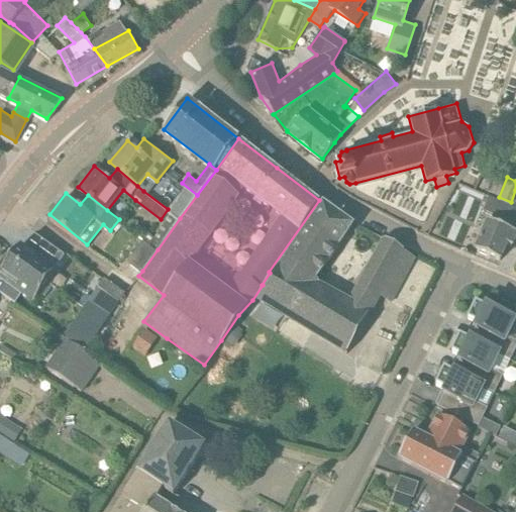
[(515,203),(511,202),(499,197),(490,193),(484,207),(494,211),(491,218),(488,217),(476,246),(500,257),(507,240),(512,242),(515,232),(515,203)]
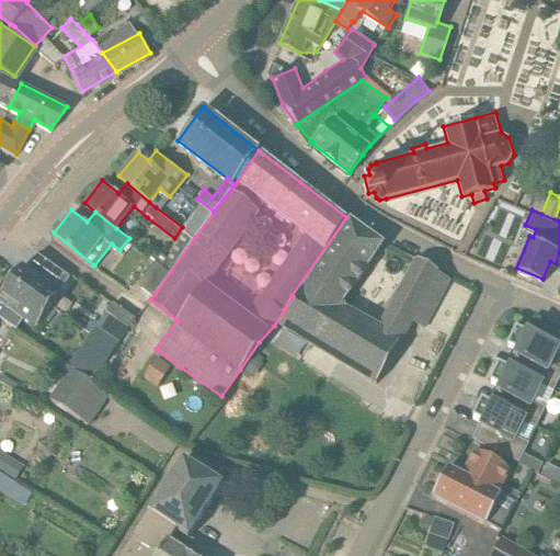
[(278,320),(274,327),(370,386),(400,339),(411,318),(435,274),(438,269),(418,257),(379,327),(343,306),(343,299),(383,241),(351,218),(303,285),(303,287),(280,321),(278,320)]
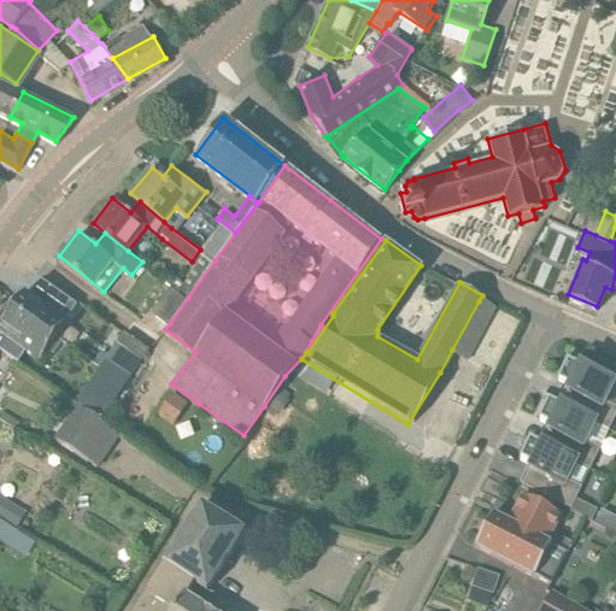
[(205,253),(177,289),(188,298),(215,260),(205,253)]
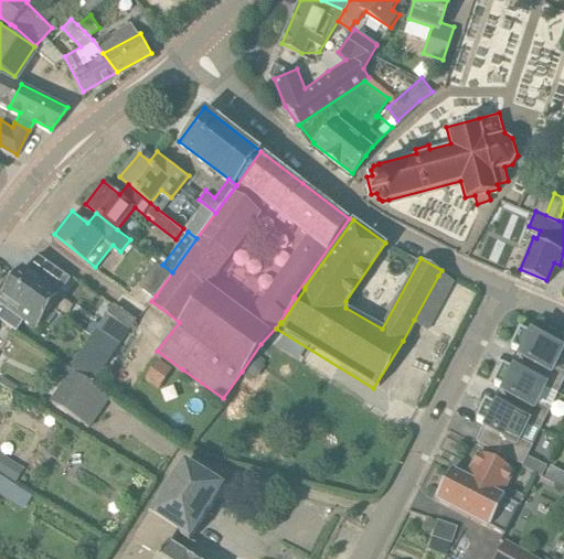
[(162,265),(156,260),(139,283),(141,286),(156,296),(172,272),(162,265)]
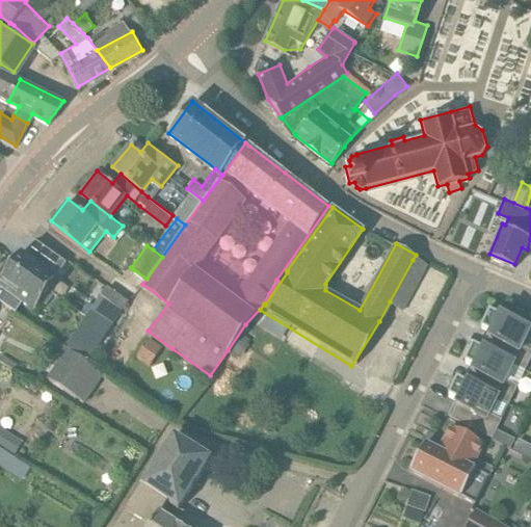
[(47,302),(51,294),(54,290),(49,287),(57,273),(22,249),(10,266),(3,277),(0,281),(0,298),(7,305),(21,313),(27,304),(34,309),(41,298),(47,302)]
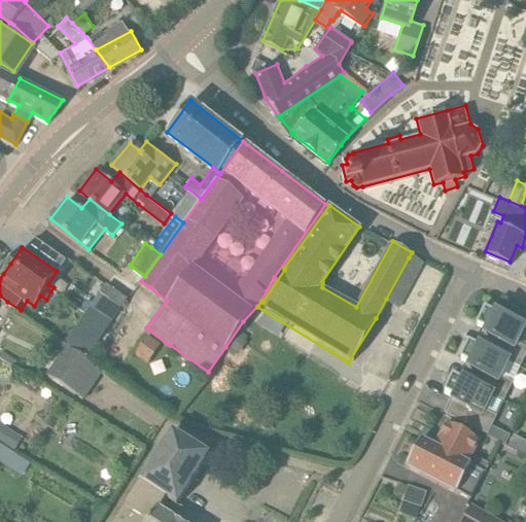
[(128,296),(107,281),(101,290),(121,305),(128,296)]
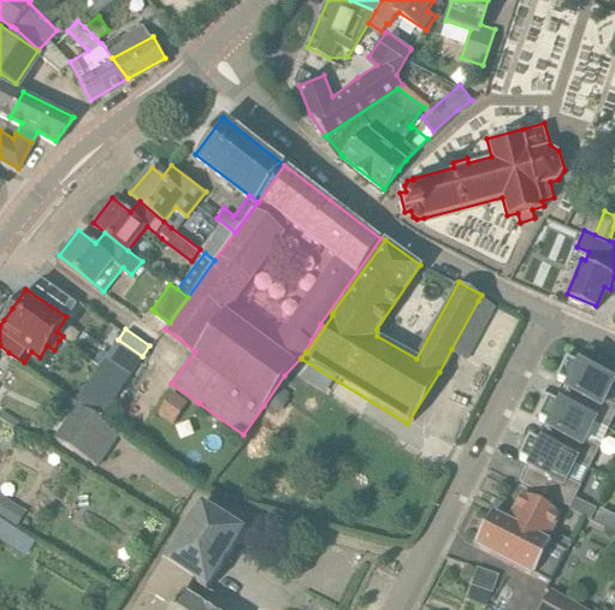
[(142,356),(118,339),(106,356),(130,373),(142,356)]
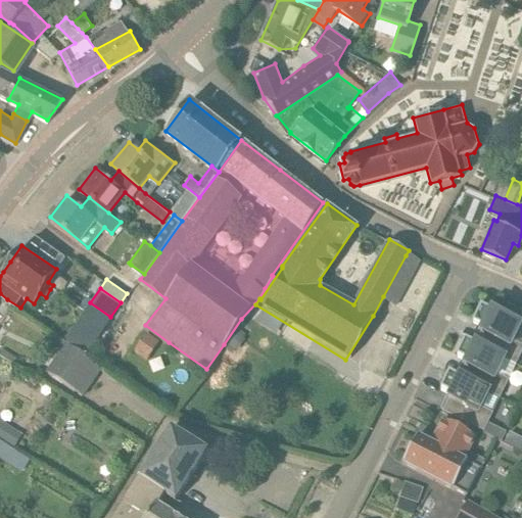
[(505,354),(504,356),(516,361),(521,348),(521,341),(513,337),(521,321),(508,315),(510,311),(493,302),(491,307),(481,301),(473,319),(483,324),(475,340),(505,354)]
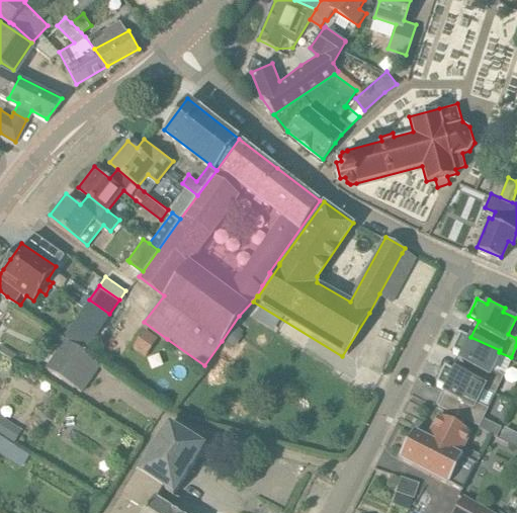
[(64,335),(66,336),(85,349),(109,314),(89,300),(64,335)]
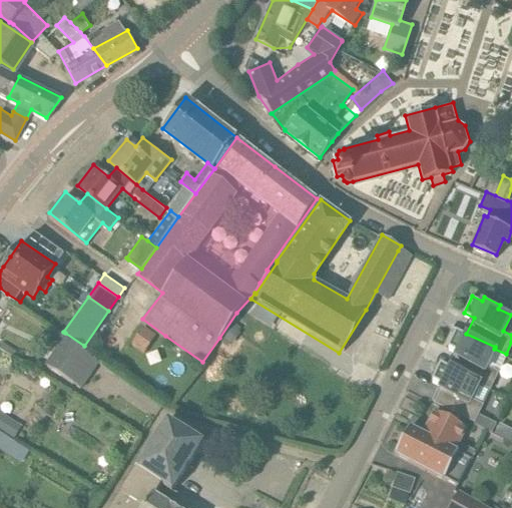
[(451,366),(479,381),(491,387),(499,369),(487,363),(494,349),(495,347),(466,334),(456,329),(448,346),(458,350),(451,366)]
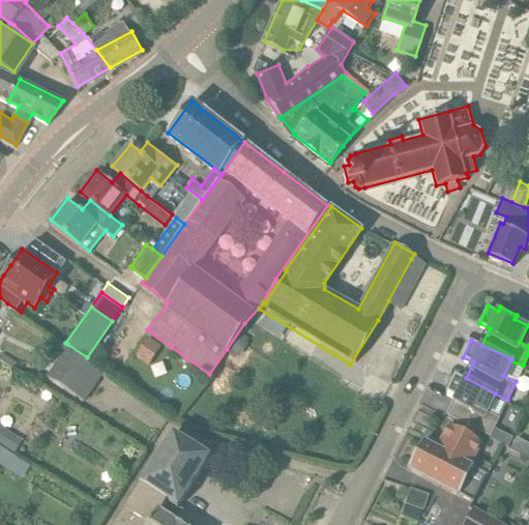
[(105,370),(87,357),(67,344),(48,373),(67,387),(85,399),(105,370)]
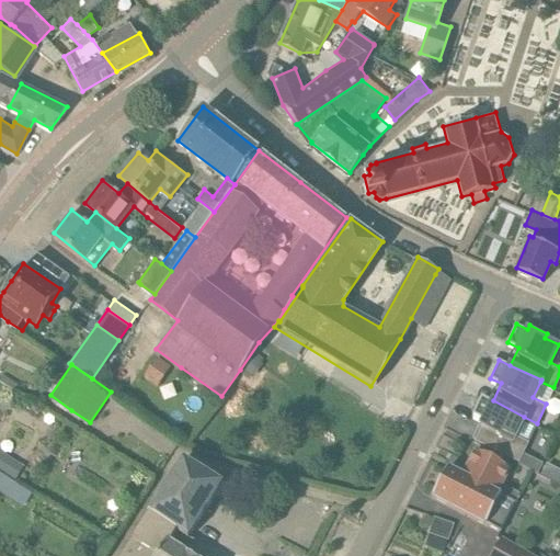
[(524,417),(493,400),(481,395),(472,413),(483,419),(475,438),(520,458),(529,439),(516,433),(524,417)]
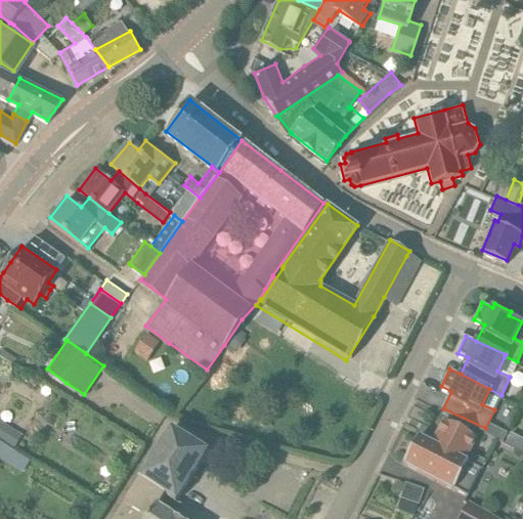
[(0,434),(3,436),(10,423),(0,416),(0,434)]
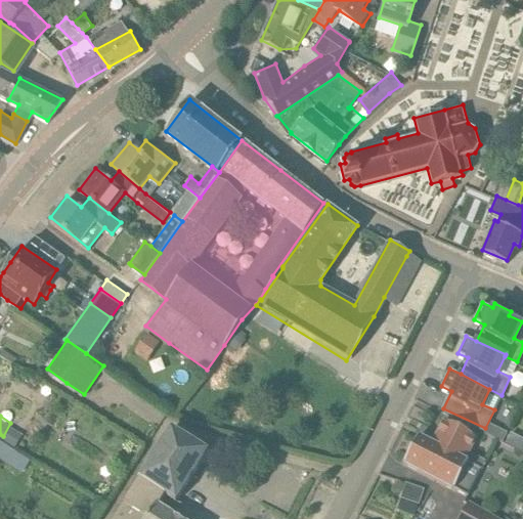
[(469,450),(477,434),(444,418),(432,440),(418,433),(404,461),(465,491),(482,458),(469,450)]
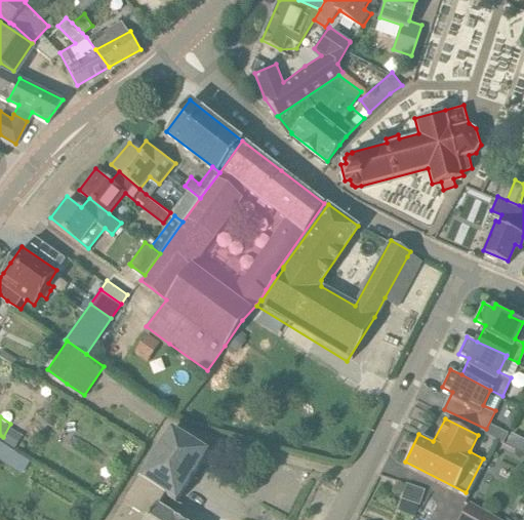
[(510,430),(500,425),(496,434),(506,438),(510,430)]
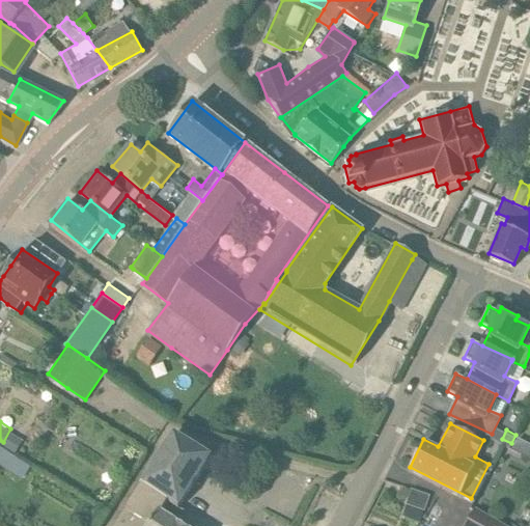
[(124,506),(111,525),(149,525),(160,510),(167,499),(177,506),(210,455),(173,432),(124,506)]
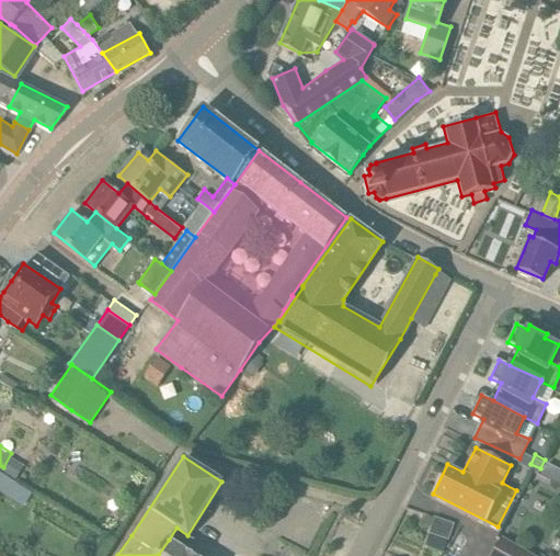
[(559,479),(559,467),(548,462),(544,472),(559,479)]
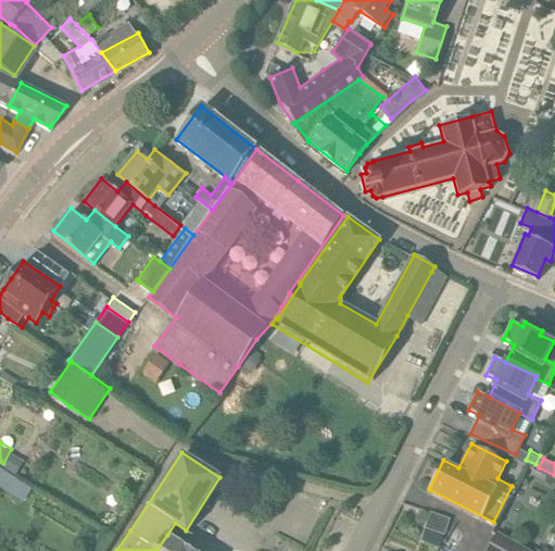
[(0,483),(24,497),(32,484),(0,465),(0,483)]
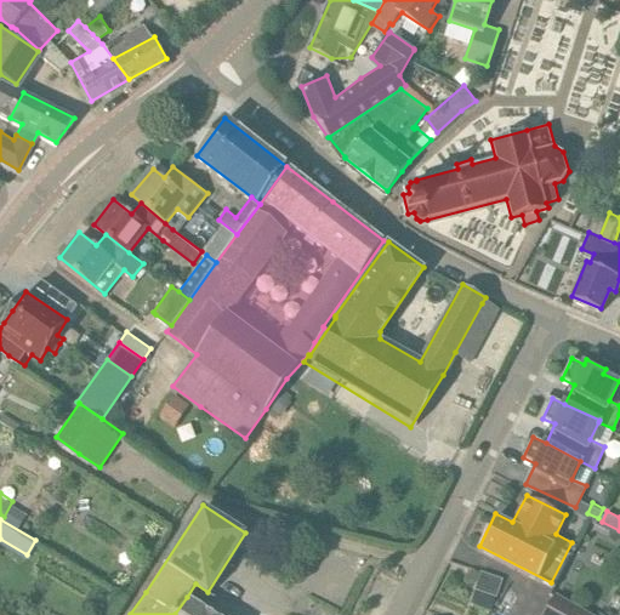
[(468,601),(490,607),(499,575),(478,569),(468,601)]
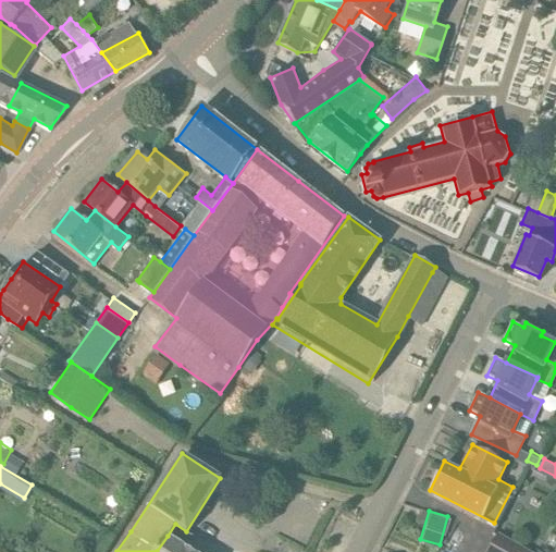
[(534,551),(501,531),(487,551),(534,551)]
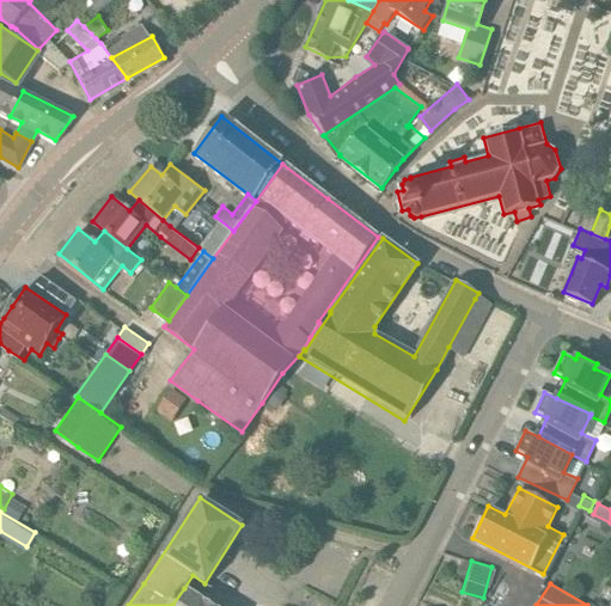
[(172,605),(212,605),(184,588),(172,605)]
